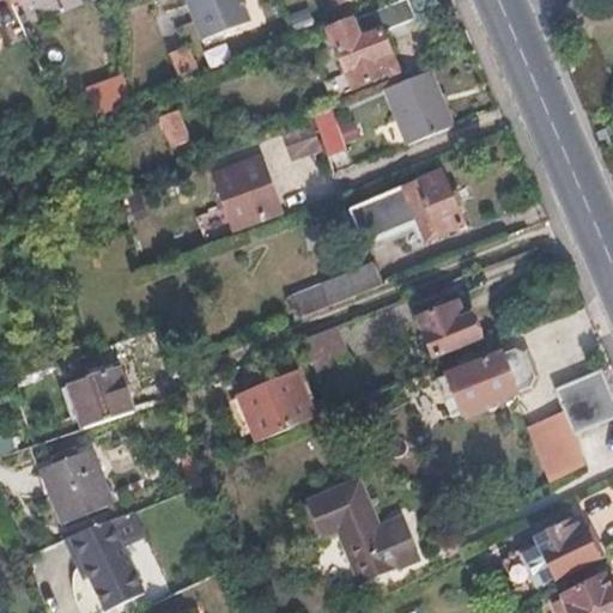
[(70,0),(43,0),(47,12),(71,5),(70,0)]
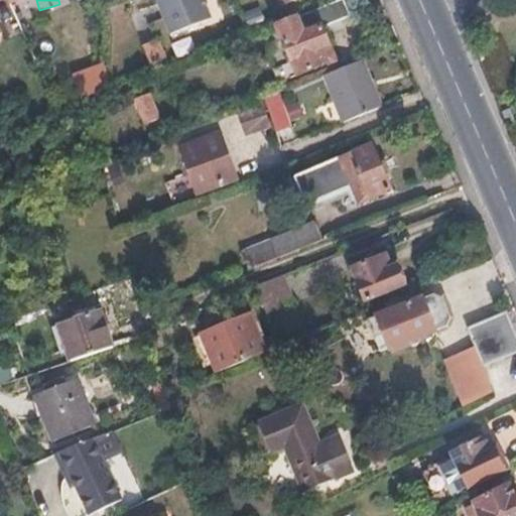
[(213,14),(207,0),(160,0),(172,30),(213,14)]
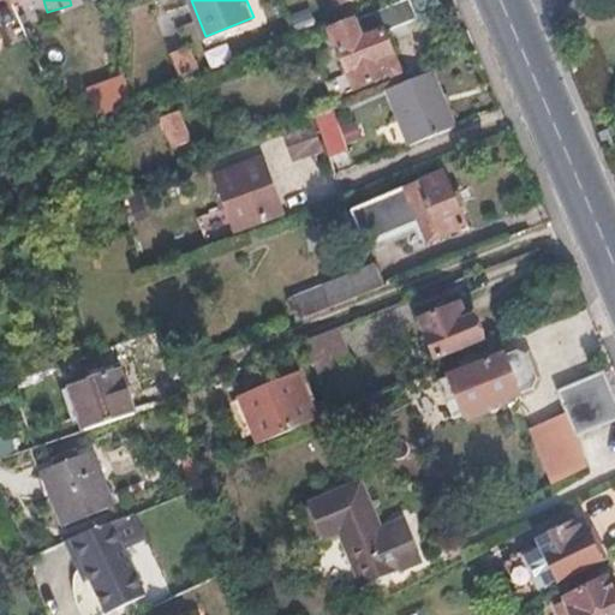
[(394,48),(387,27),(392,25),(392,11),(390,4),(334,25),(358,83),(393,71),(386,51),(394,48)]
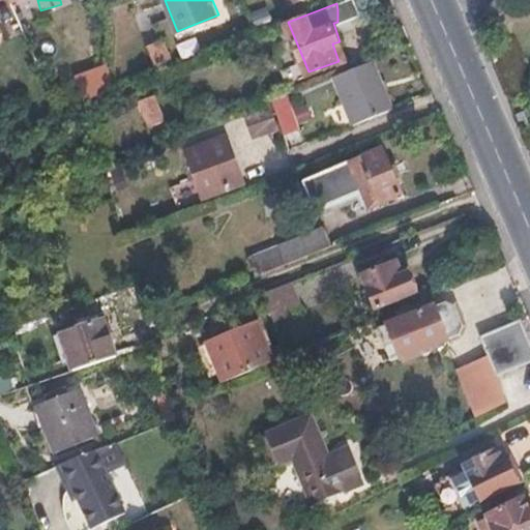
[(164,37),(146,43),(154,70),(172,65),(164,37)]
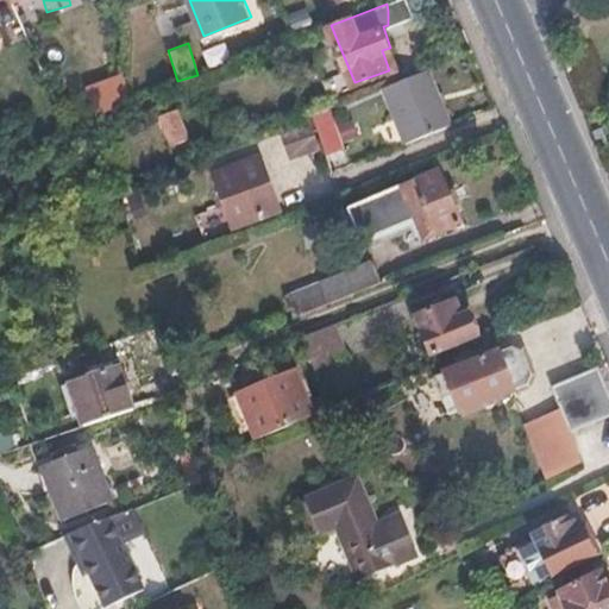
[(451,120),(429,67),(384,85),(407,139),(451,120)]
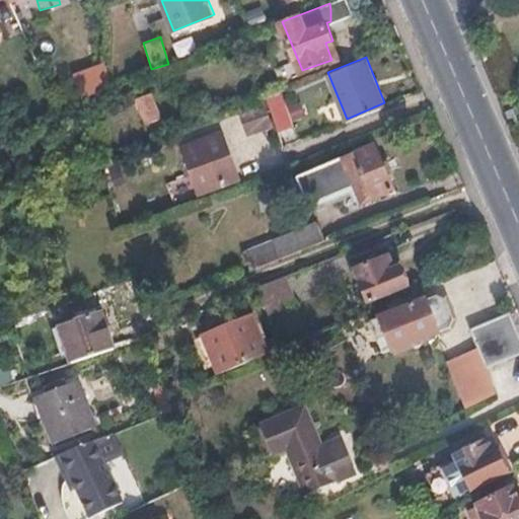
[(142,123),(160,117),(153,90),(134,96),(142,123)]
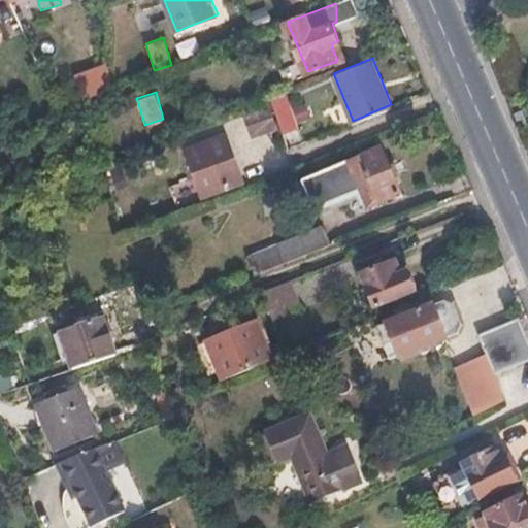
[(298,122),(286,93),(271,98),(283,128),(298,122)]
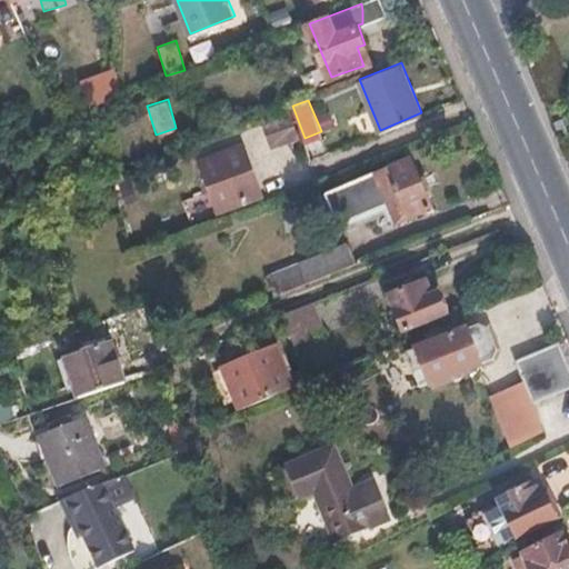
[(267,148),(296,140),(289,115),(260,122),(267,148)]
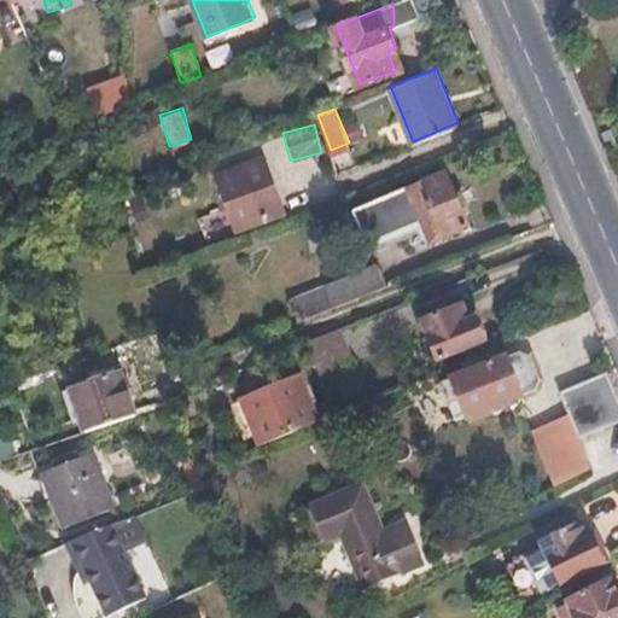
[(285,207),(264,152),(216,172),(237,225),(285,207)]
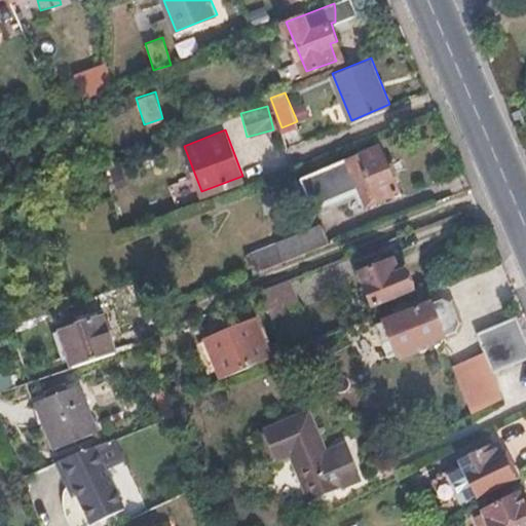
[(399,189),(380,143),(301,175),(312,202),(351,188),(359,207),(399,189)]
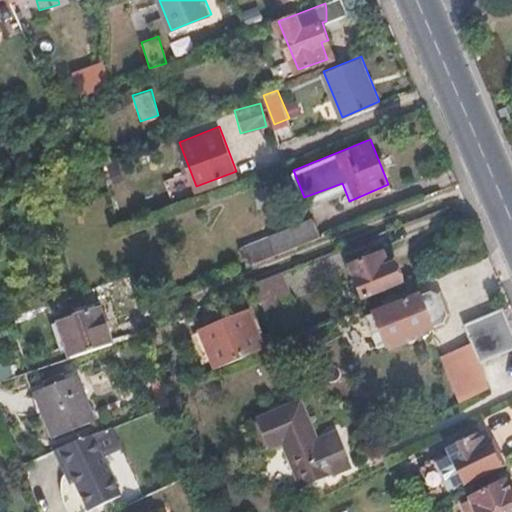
[(249,265),(322,237),(314,216),(241,245),(249,265)]
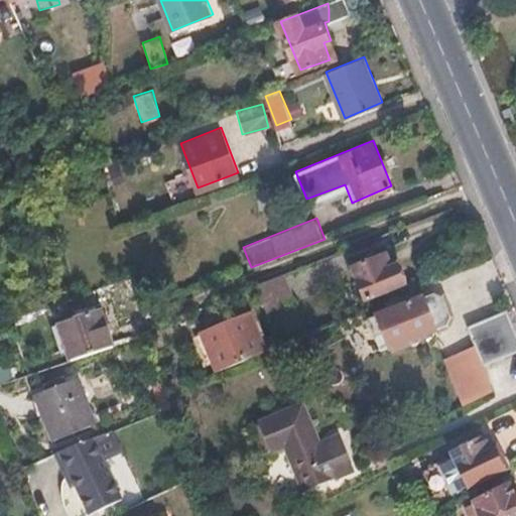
[(405,278),(398,259),(390,260),(387,251),(370,258),(368,257),(354,262),(366,293),(405,278)]
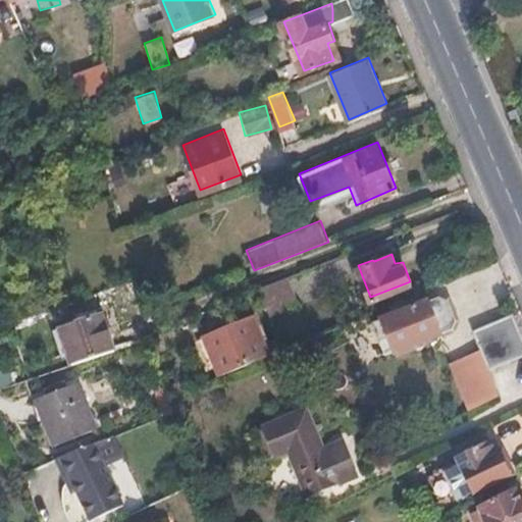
[(303,308),(291,275),(263,286),(275,318),(303,308)]
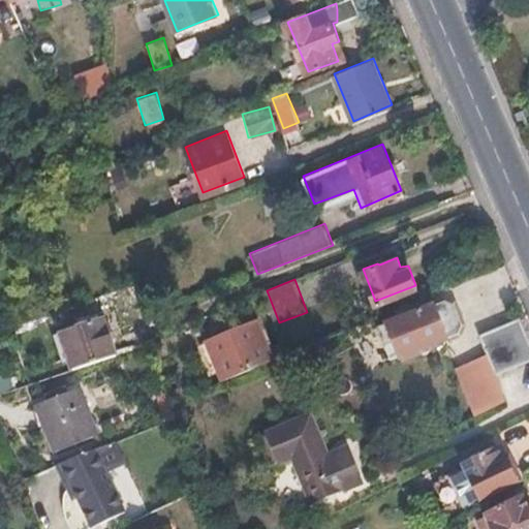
[(460,330),(463,320),(454,301),(445,298),(412,310),(410,303),(401,307),(403,314),(379,323),(393,355),(400,353),(405,354),(418,350),(418,346),(460,330)]
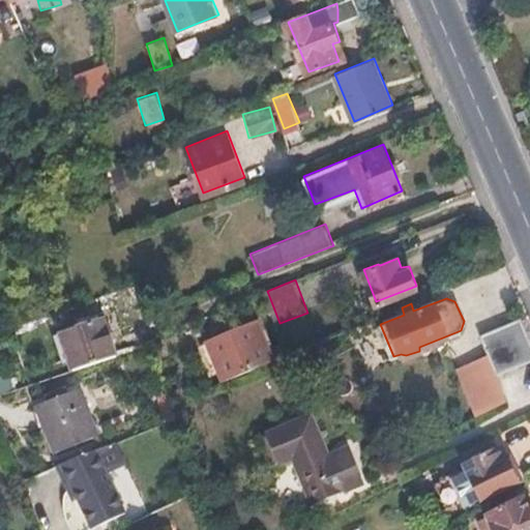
[(120,352),(108,314),(66,327),(79,366),(120,352)]
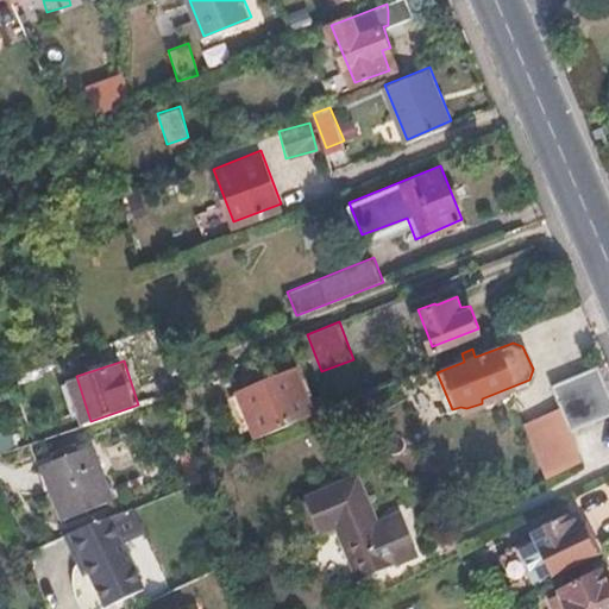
[(608,385),(601,363),(571,375),(572,381),(557,388),(566,410),(582,405),(579,397),(608,385)]
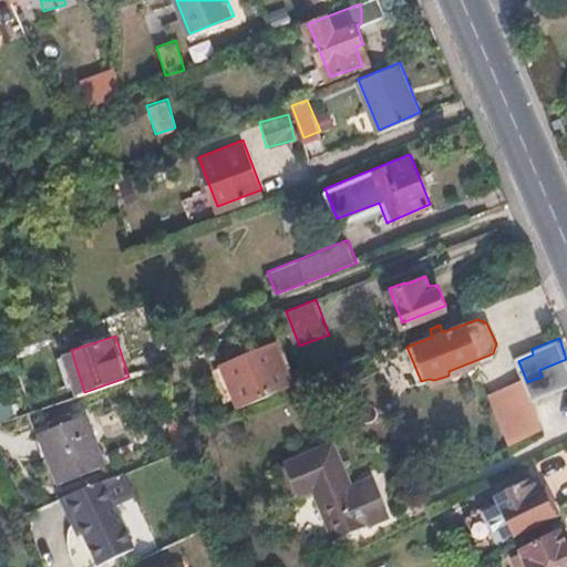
[(295,383),(278,341),(226,362),(218,364),(230,398),(239,395),(243,405),(295,383)]
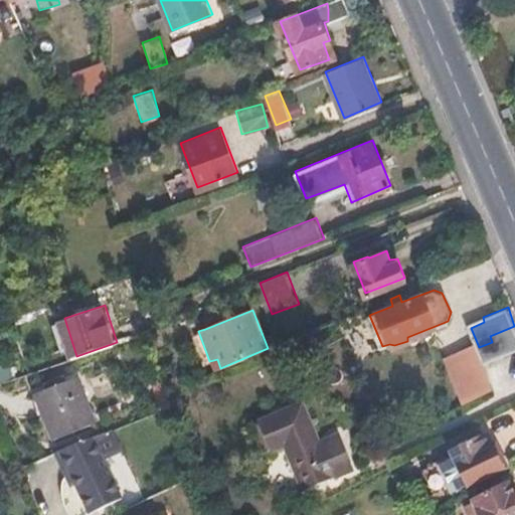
[(97,421),(79,375),(39,389),(41,395),(56,437),(97,421)]
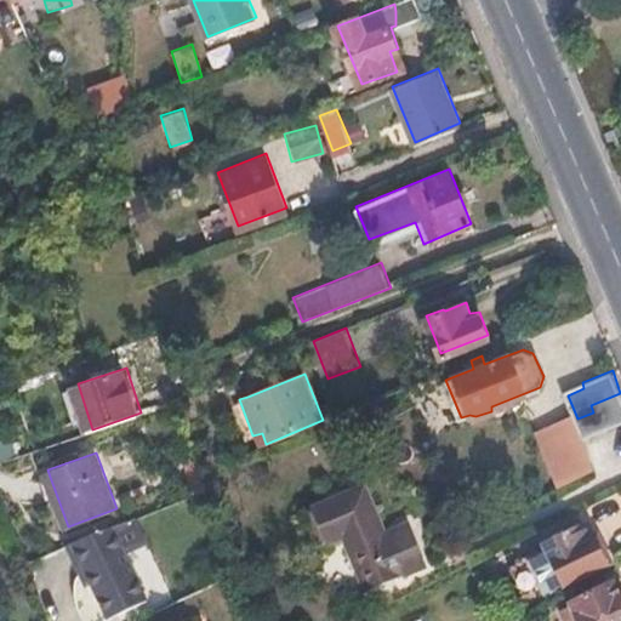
[(387,529),(369,483),(312,505),(325,542),(343,535),(365,588),(428,564),(411,520),(387,529)]
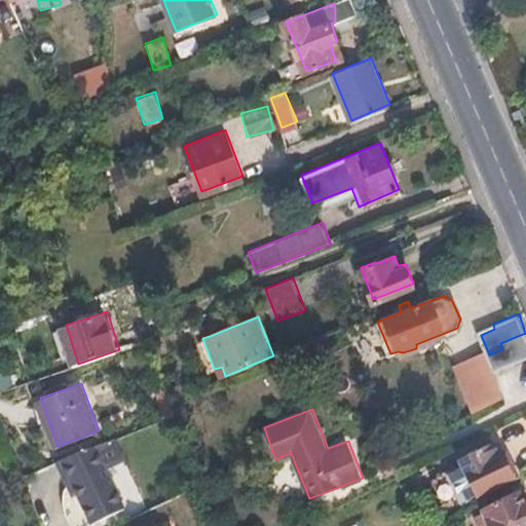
[(512,473),(495,439),(461,456),(464,462),(478,489),(512,473)]
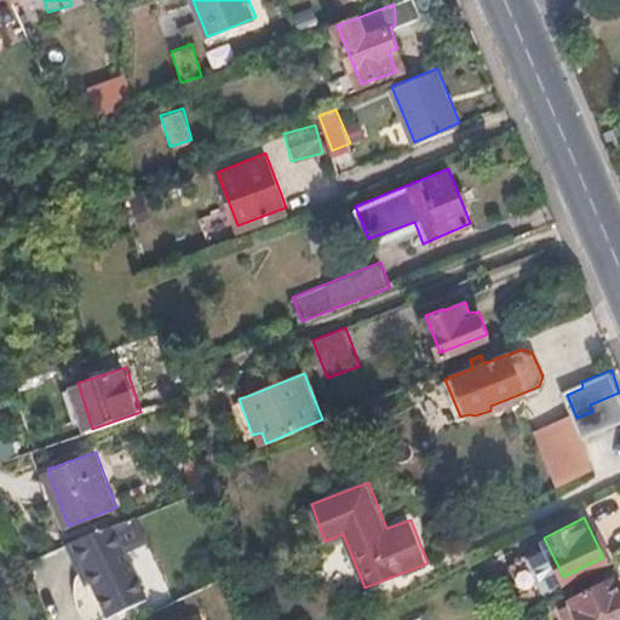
[(147,598),(113,523),(73,539),(107,616),(147,598)]
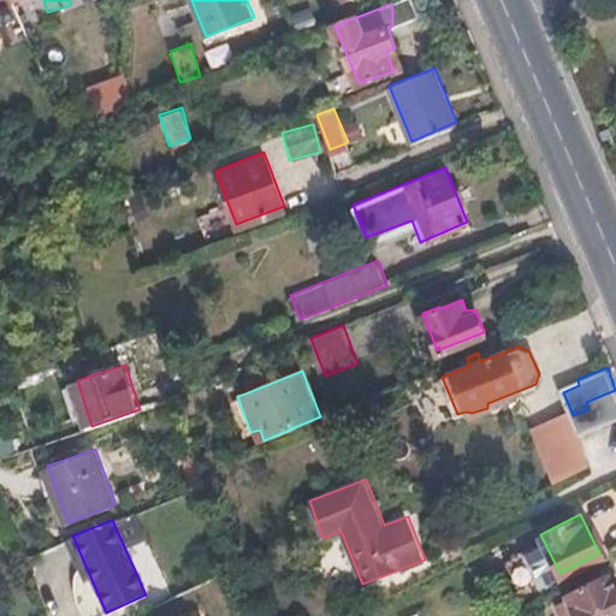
[(560,573),(544,542),(507,561),(522,591),(560,573)]
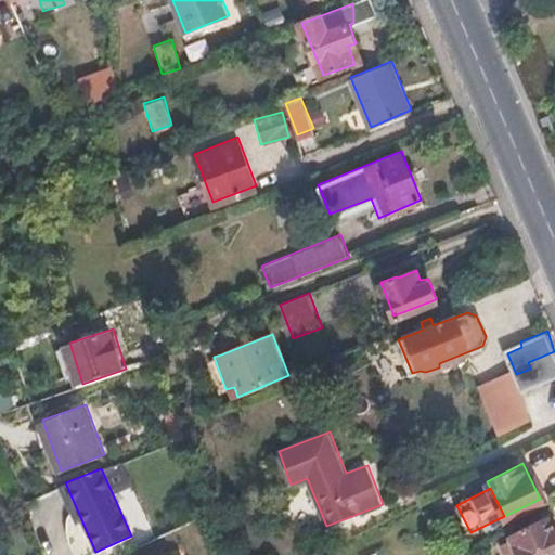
[(554,554),(554,530),(552,531),(546,519),(512,536),(512,539),(502,544),(506,554),(554,554)]
